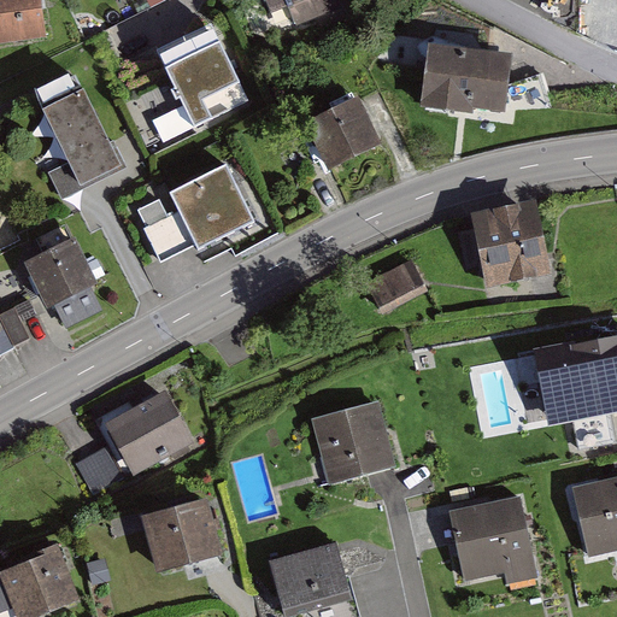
[(33,0),(0,0),(0,39),(36,35),(33,0)]
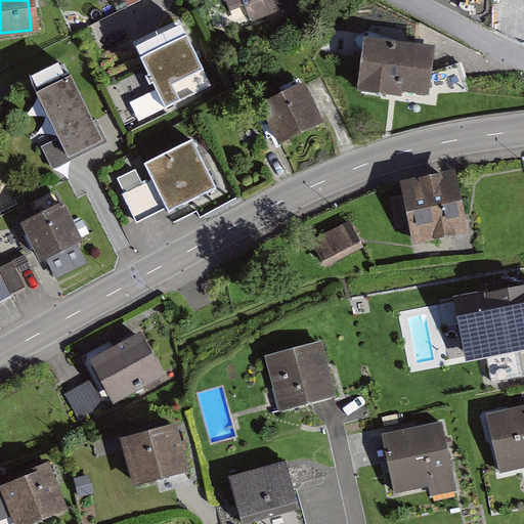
[(299,12),(289,0),(216,0),(255,47),(299,12)]
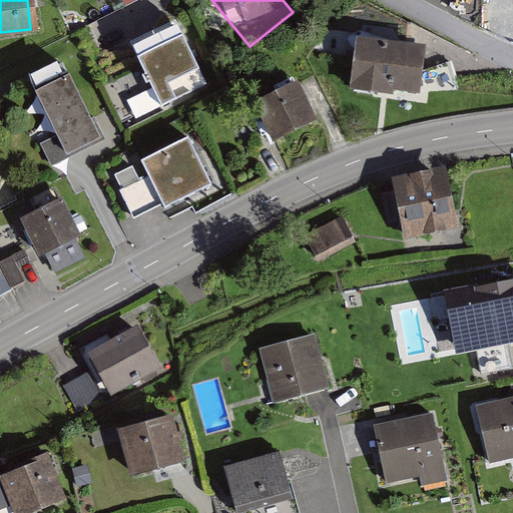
[(177,10),(123,37),(156,104),(210,78),(177,10)]
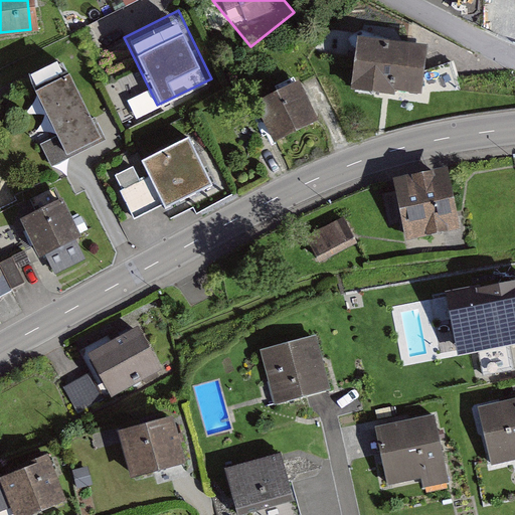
[(462,54),(371,47),(368,92),(459,98),(462,54)]
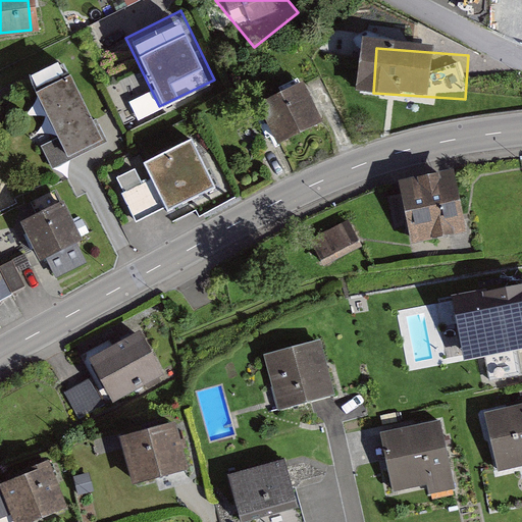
[(69,72),(39,86),(68,148),(99,134),(69,72)]
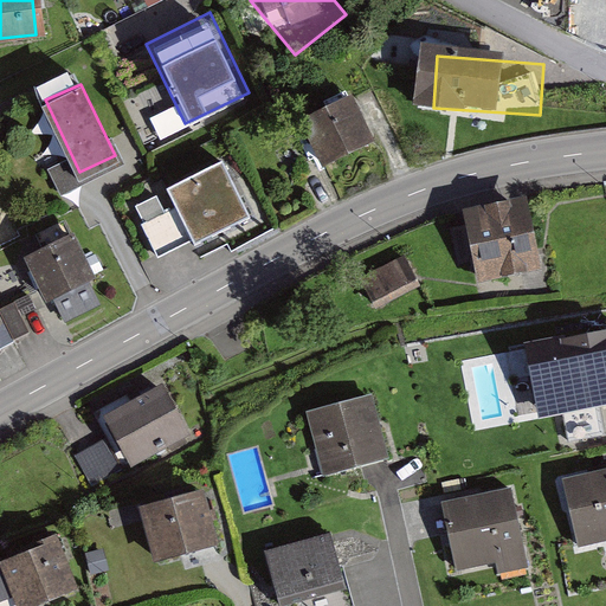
[(376,98),(322,126),(349,179),(404,150),(376,98)]
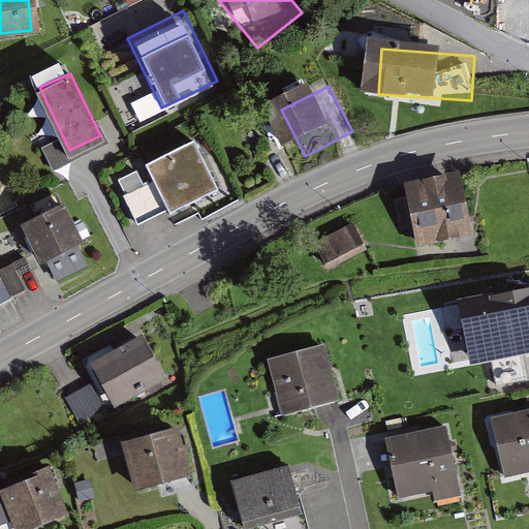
[(193,139),(147,161),(172,216),(218,194),(193,139)]
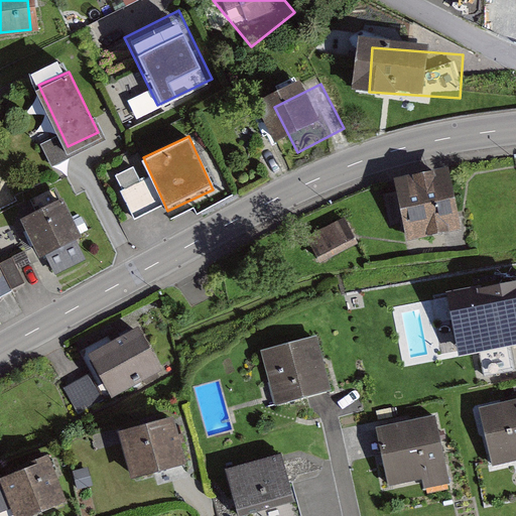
[(456,169),(397,179),(399,195),(387,197),(392,225),(403,223),(406,242),(467,232),(456,169)]
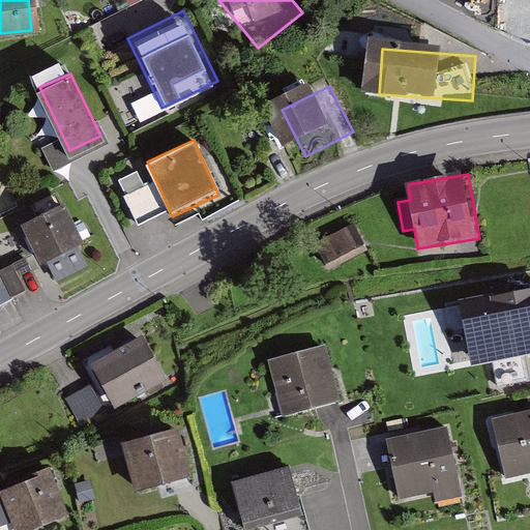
[(66,202),(24,222),(43,263),(86,243),(66,202)]
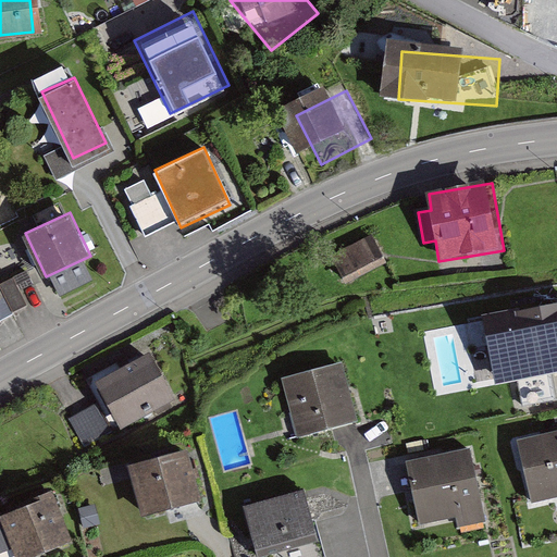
[(376,237),(336,258),(348,282),(388,261),(376,237)]
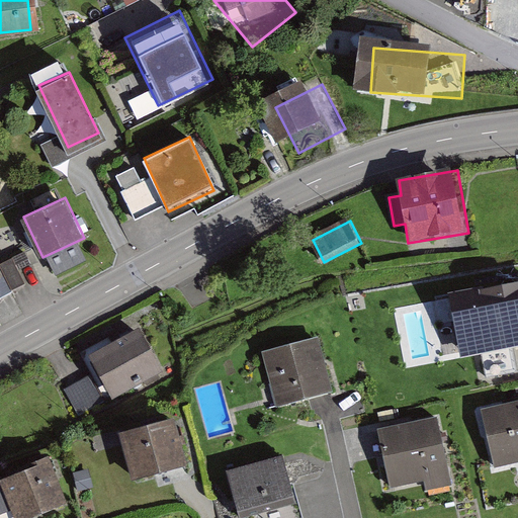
[(517,288),(468,298),(473,323),(462,325),(467,351),(517,342),(517,288)]
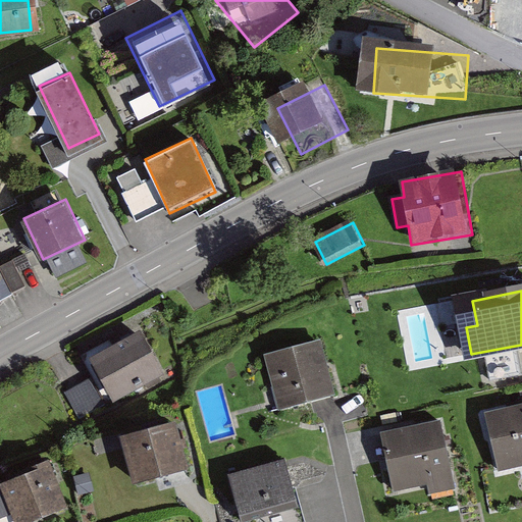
[(449,300),(449,321),(463,320),(462,299),(449,300)]
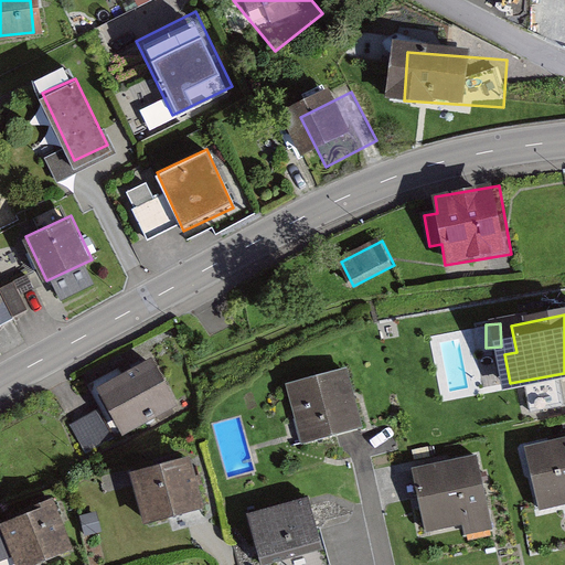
[(71,423),(88,458),(184,411),(158,359),(130,372),(125,362),(92,380),(105,406),(71,423)]
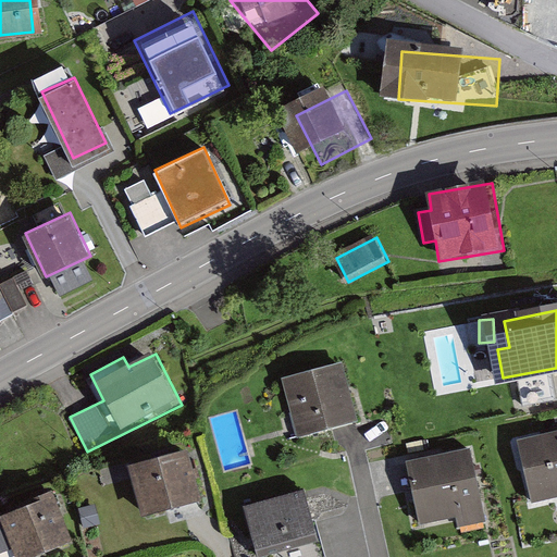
[(347,366),(288,380),(297,420),(301,419),(305,432),(360,419),(347,366)]
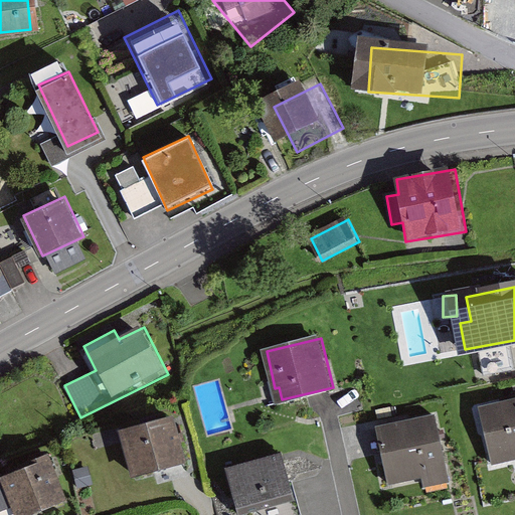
[(514,404),(481,411),(492,466),(514,461),(514,404)]
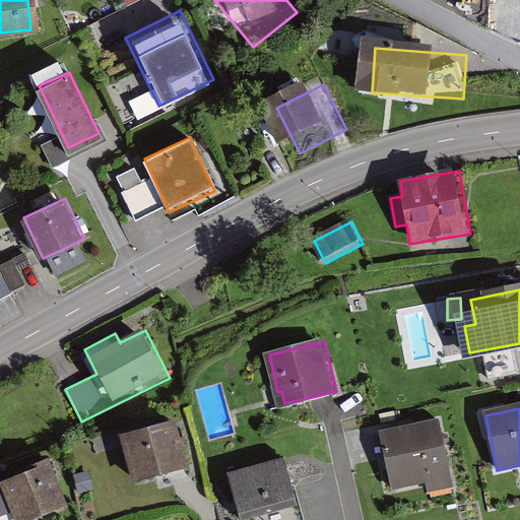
[(444,419),(381,432),(392,488),(431,480),(433,493),(458,488),(444,419)]
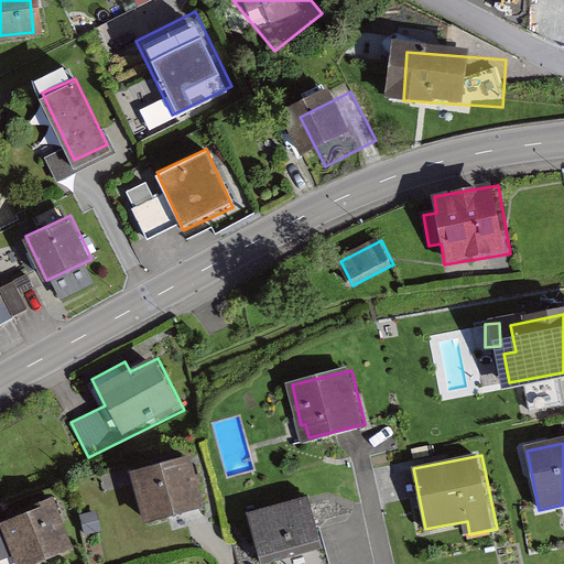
[(191,459),(139,474),(153,525),(205,511),(191,459)]
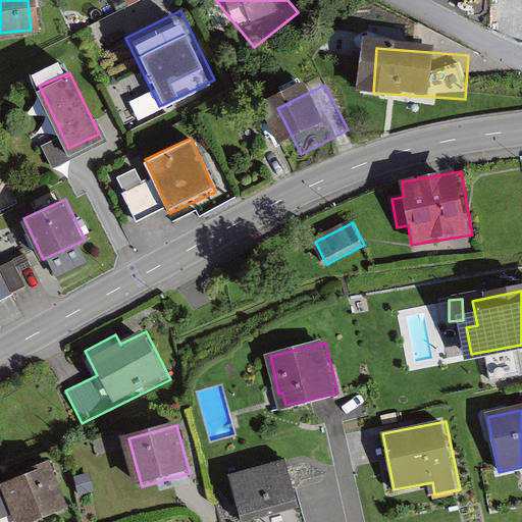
[(50,463),(0,482),(0,521),(28,521),(67,506),(50,463)]
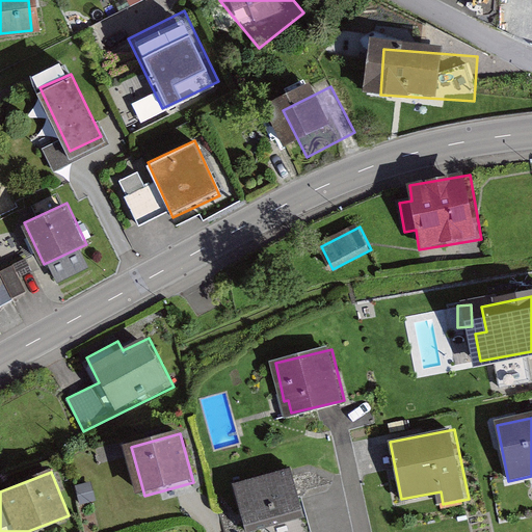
[(312,531),(296,472),(234,488),(245,531),(312,531)]
